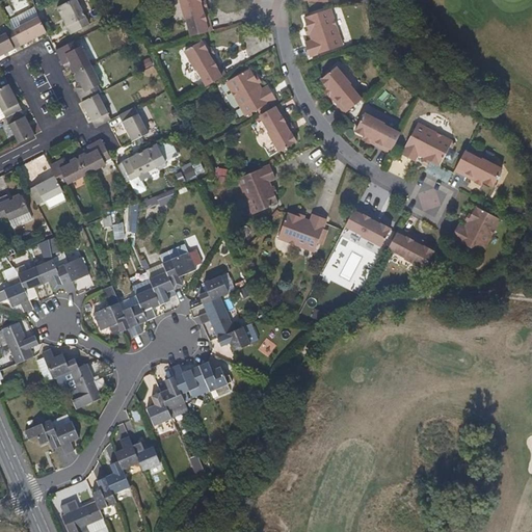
[(88,25),(76,0),(72,0),(57,7),(71,34),(88,25)]
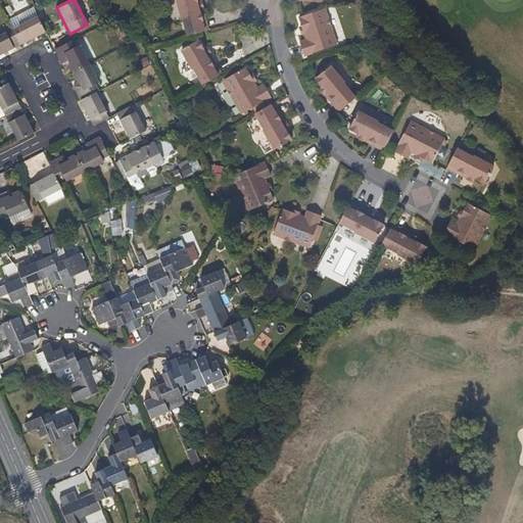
[(198,3),(196,0),(177,0),(183,19),(184,19),(188,37),(208,32),(205,16),(201,17),(198,3)]
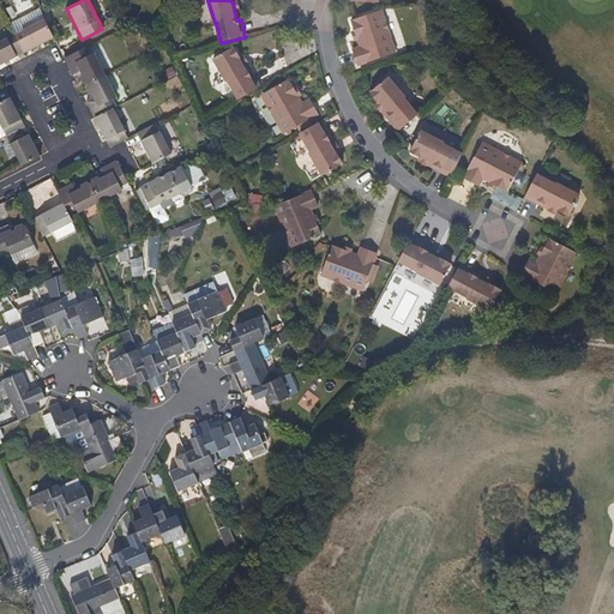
[(397,52),(384,11),(353,20),(356,31),(360,40),(362,48),(355,49),(360,65),(397,53),(397,52)]
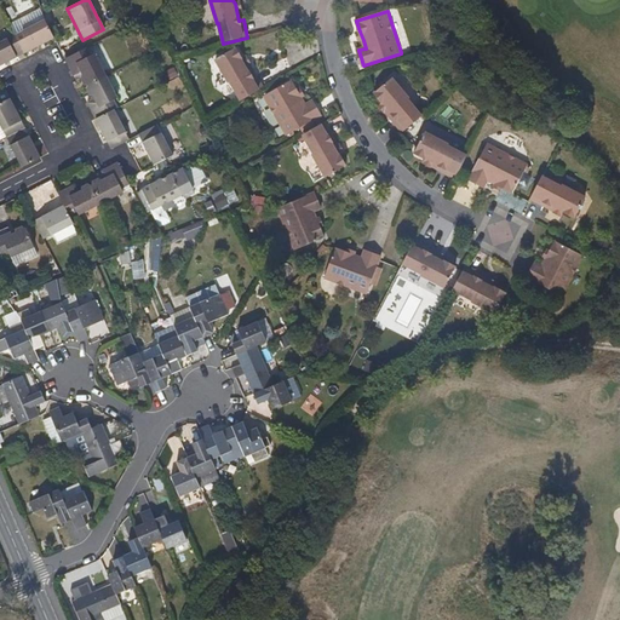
[(55,38),(46,19),(16,35),(26,53),(55,38)]
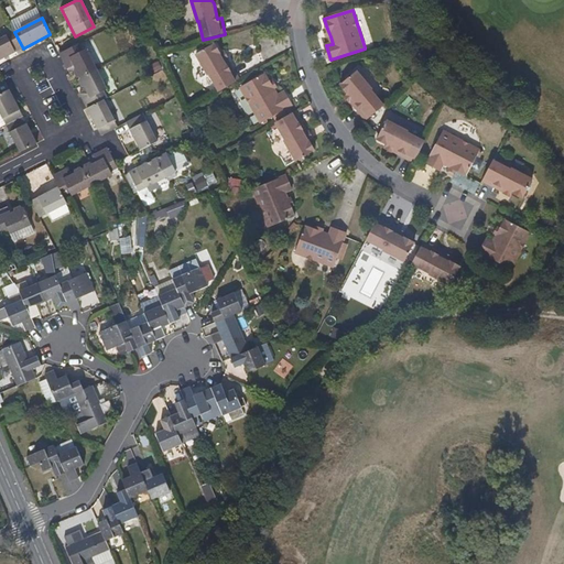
[(0,60),(23,49),(14,32),(0,39),(0,60)]
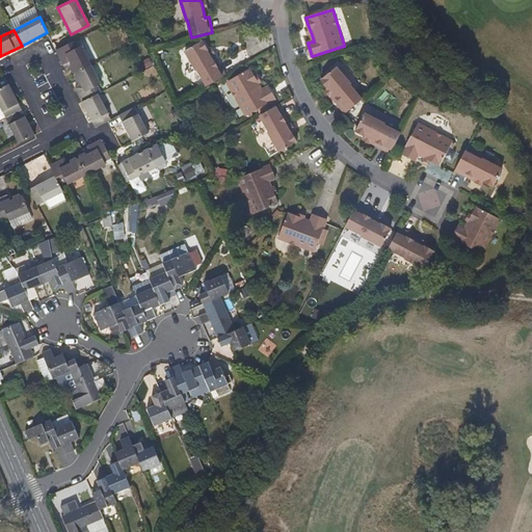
[(91,64),(82,46),(79,48),(76,41),(56,51),(63,64),(70,61),(72,64),(70,67),(73,72),(75,72),(76,73),(88,67),(91,64)]
